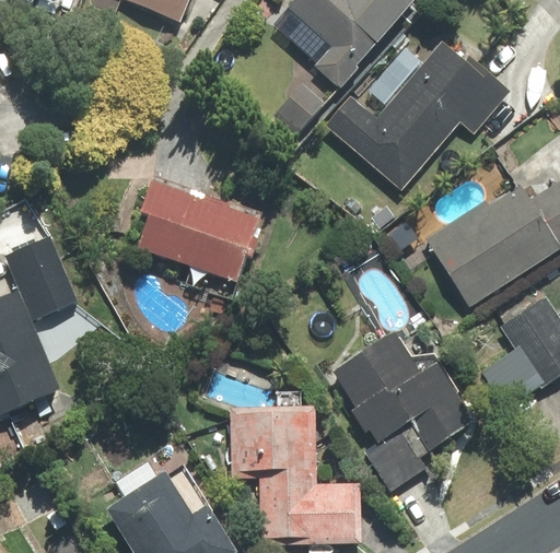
[(125,0),(179,22),(186,7),(211,16),(218,0),(125,0)]
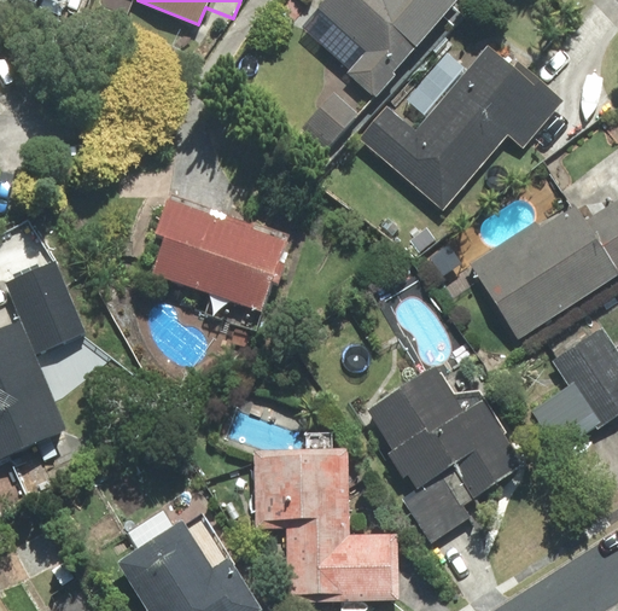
[(375,95),(459,0),(322,0),(315,9),(363,51),(347,69),(375,95)]
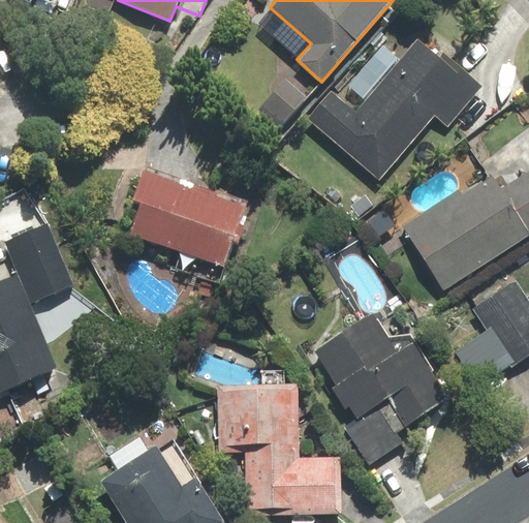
[(380,180),(435,117),(446,126),(481,85),(445,54),(441,59),(417,38),(355,111),(330,89),(306,116),(380,180)]
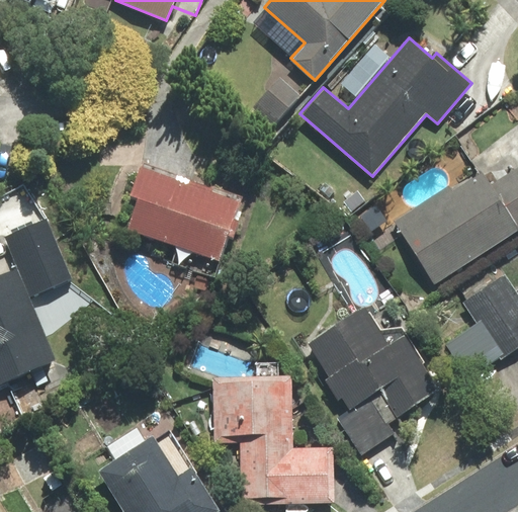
[(299,97),(279,78),(252,106),(273,125),(299,97)]
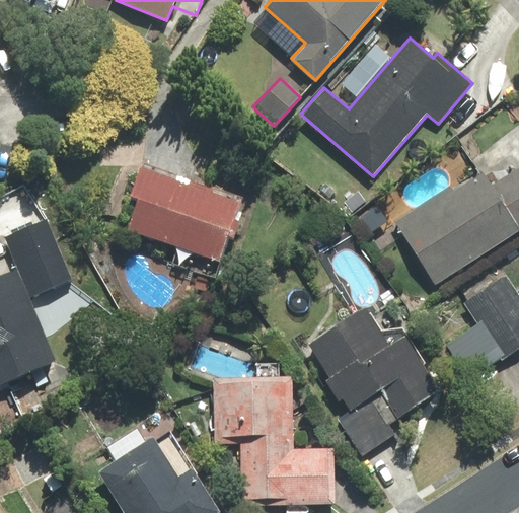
[(435,282),(518,228),(518,165),(492,184),(484,172),(453,192),(449,184),(394,219),(435,282)]
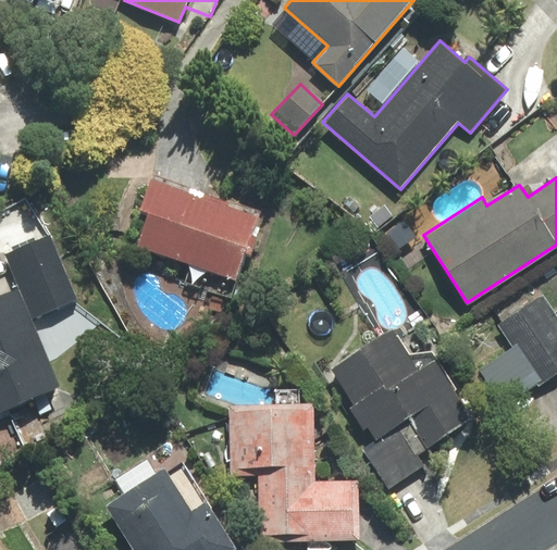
[(145,219),(135,246),(234,283),(258,221),(151,180),(138,216),(145,219)]
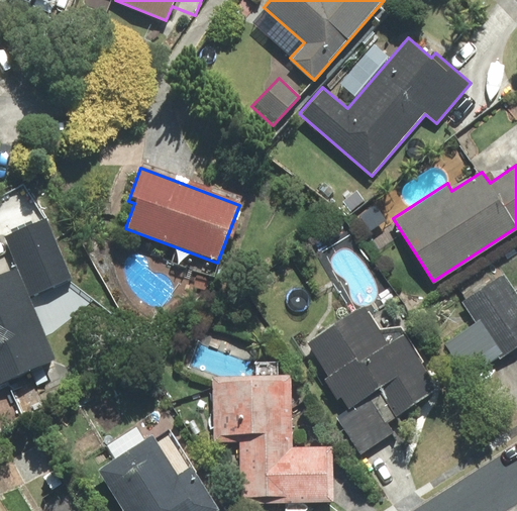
[(0,236),(0,237),(13,269),(20,284),(32,279),(37,290),(71,276),(45,217),(0,236)]
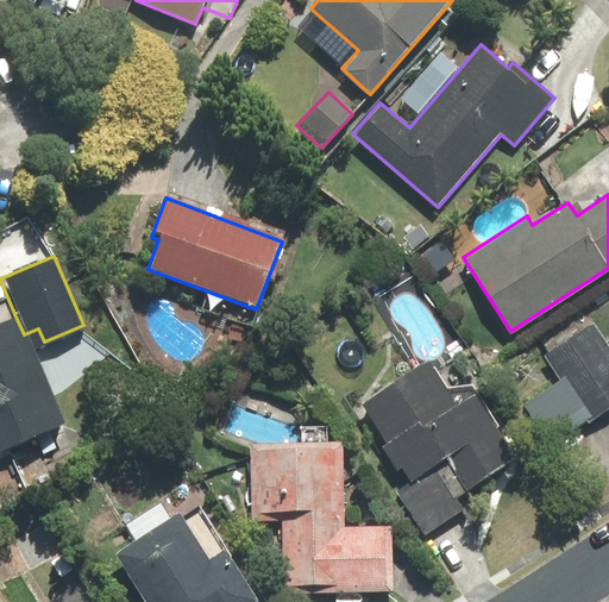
[(0,323),(0,452),(63,426),(24,334),(16,317),(0,323)]
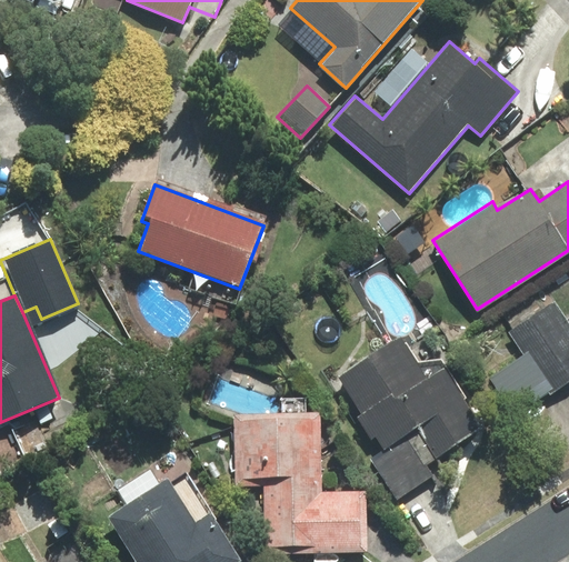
[(517,411),(568,380),(568,311),(563,314),(555,301),(508,329),(522,353),(492,370),(517,411)]
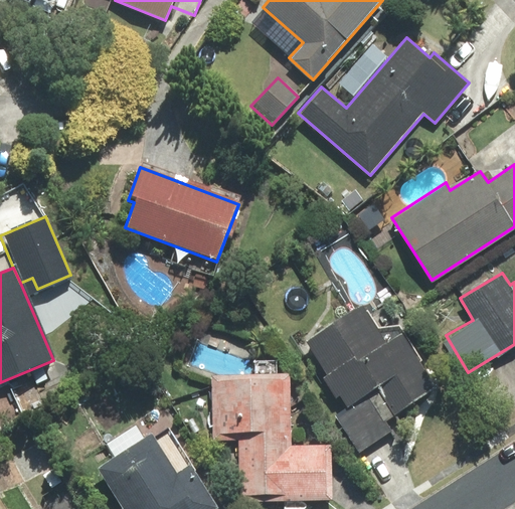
[(362,307),(307,344),(349,409),(341,415),(363,449),(392,430),(388,422),(435,391),(399,337),(387,345),(362,307)]
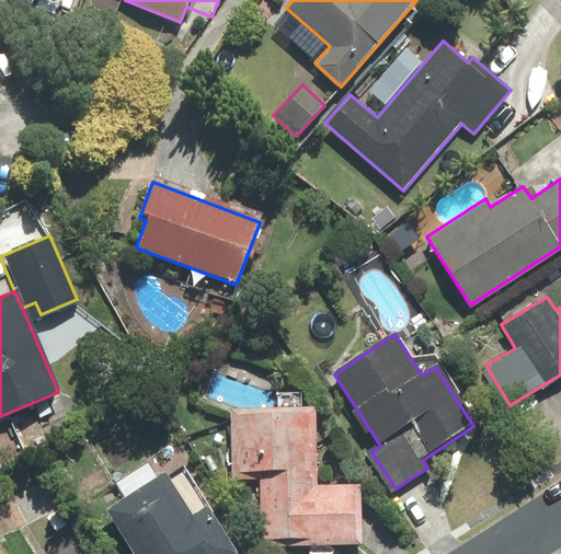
[(317,407),(232,408),(233,481),(259,481),(259,545),(359,545),(359,483),(318,483),(317,407)]
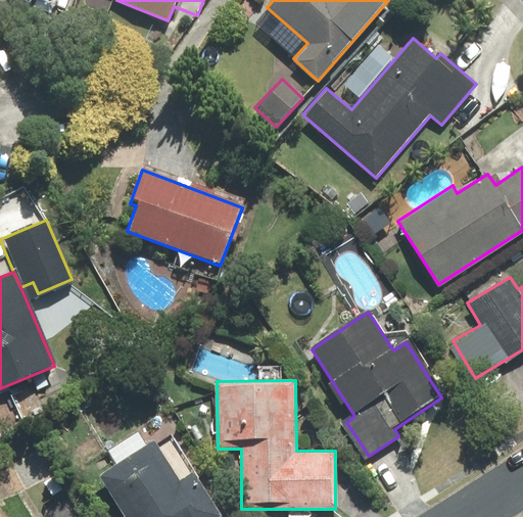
[(156,440),(97,475),(122,516),(120,516),(219,516),(194,475),(181,482),(156,440)]
